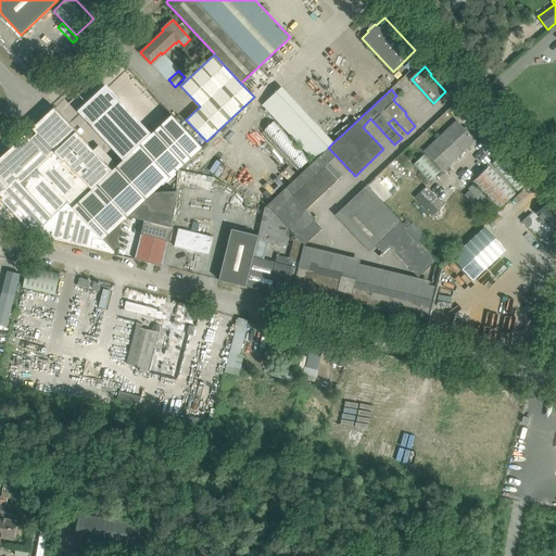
[(0,214),(10,226),(9,227),(42,236),(54,239),(114,253),(122,220),(128,215),(154,192),(164,182),(202,148),(172,115),(117,165),(112,169),(93,150),(53,108),(34,126),(32,128),(36,133),(27,141),(23,137),(15,143),(0,158),(0,214)]
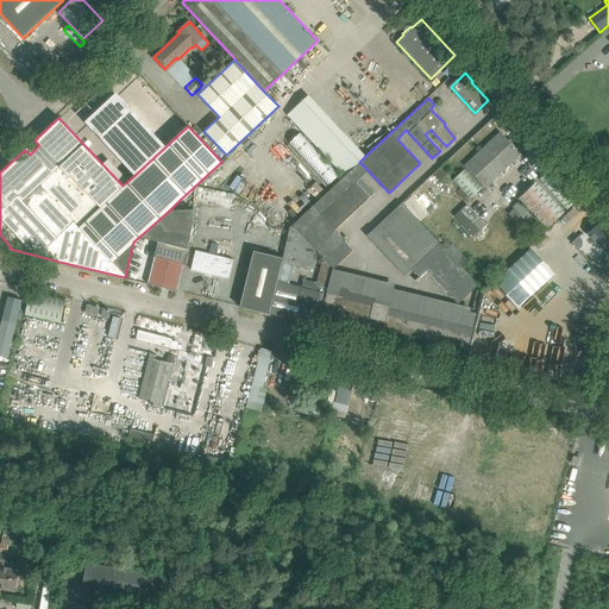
[(484,187),(521,155),(500,132),(464,164),(484,187)]
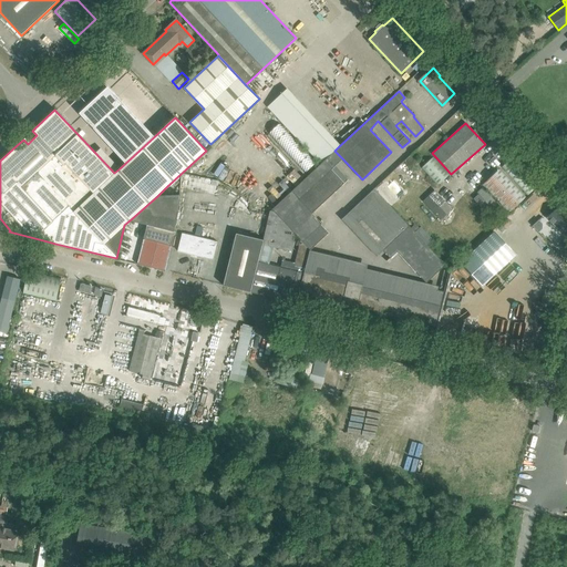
[(279,124),(268,133),(306,173),(316,164),(279,124)]
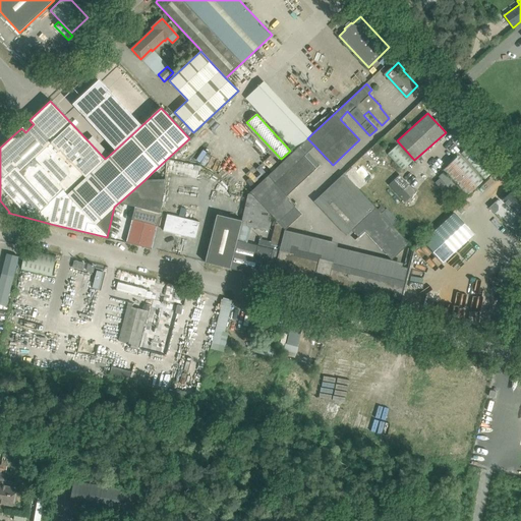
[(93,135),(88,140),(105,159),(110,155),(93,135)]
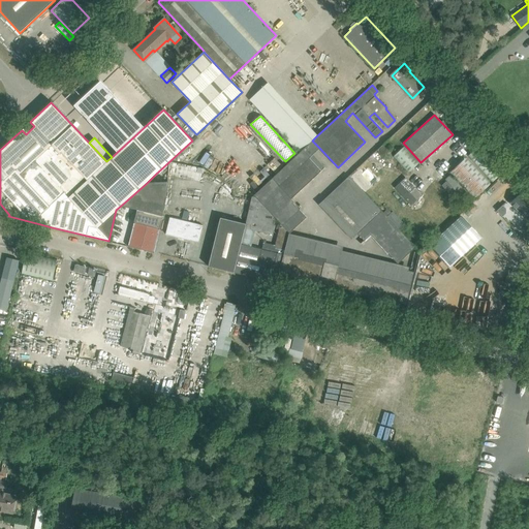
[(492,182),(508,167),(484,141),(467,156),(492,182)]
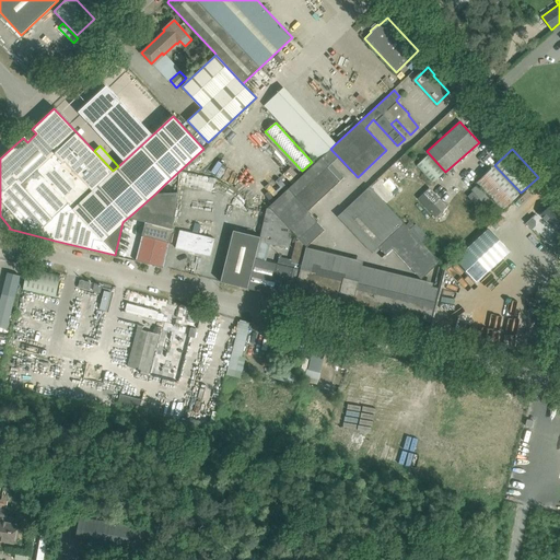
[(444,172),(428,154),(417,166),(432,183),(444,172)]
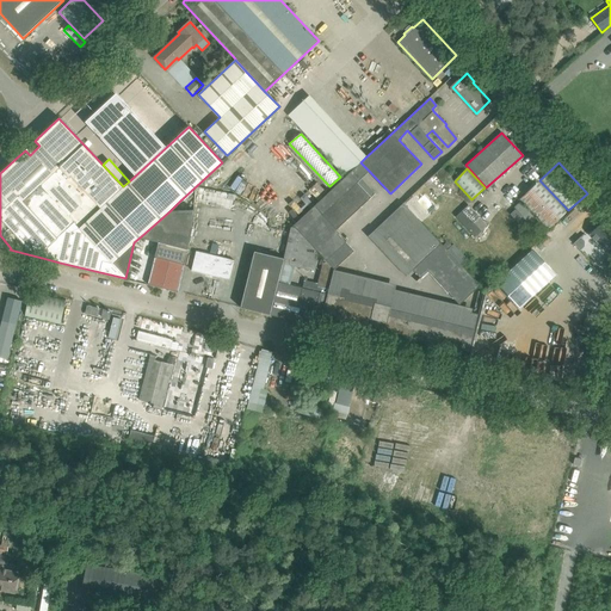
[(319,201),(292,226),(294,228),(319,253),(323,259),(333,269),(334,270),(355,252),(353,251),(338,234),(339,233),(335,229),(370,197),(356,183),(358,181),(350,172),(345,177),(319,201)]
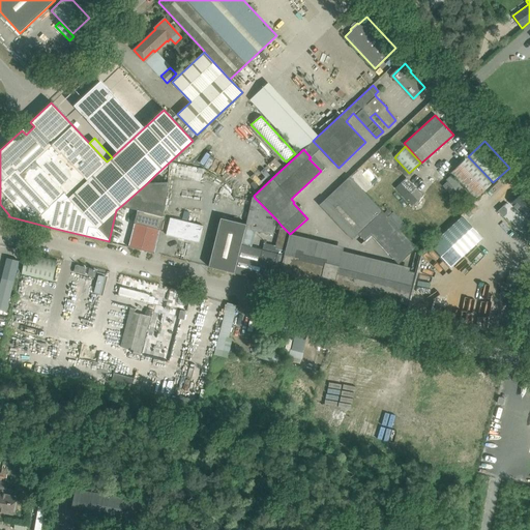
[(492,183),(467,157),(450,173),(475,199),(492,183)]
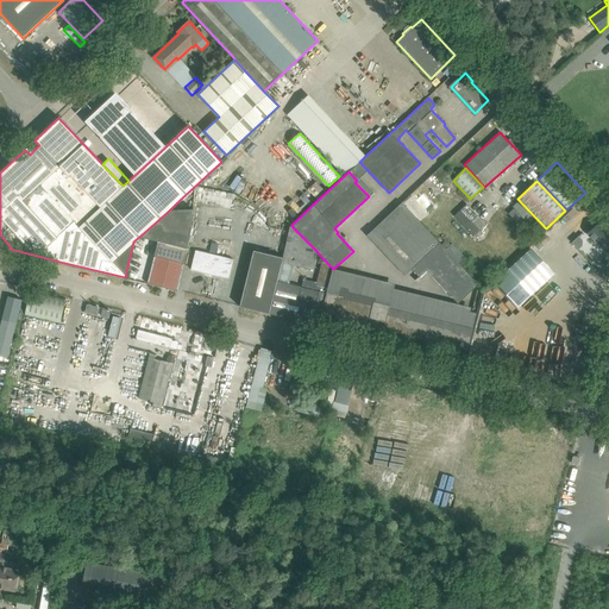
[(514,208),(508,214),(525,231),(537,220),(519,201),(513,207),(514,208)]
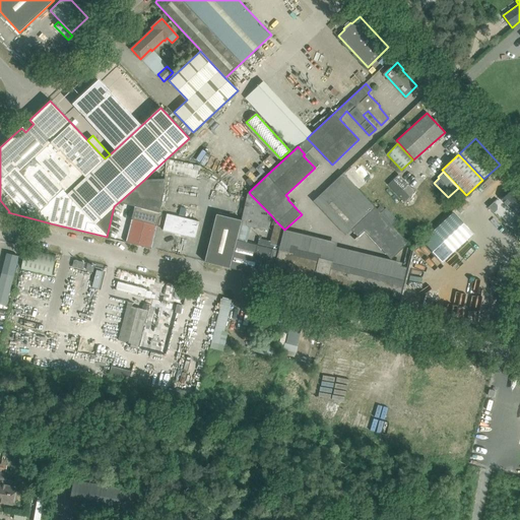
[(320,195),(351,229),(375,207),(343,174),(320,195)]
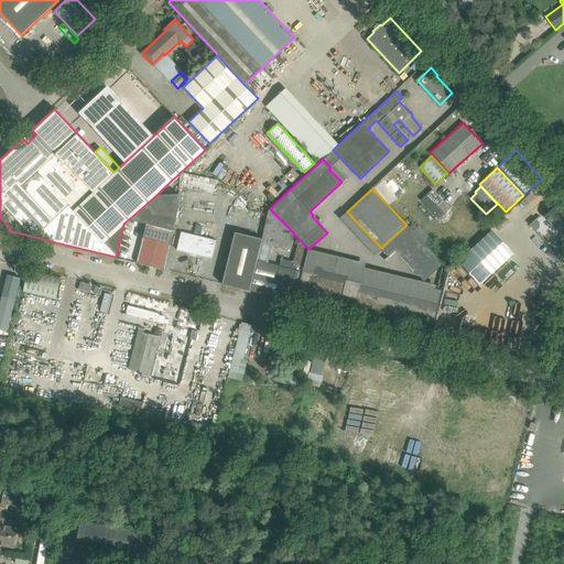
[(445,214),(444,213),(437,206),(443,201),(443,199),(433,190),(421,201),(438,219),(445,214)]
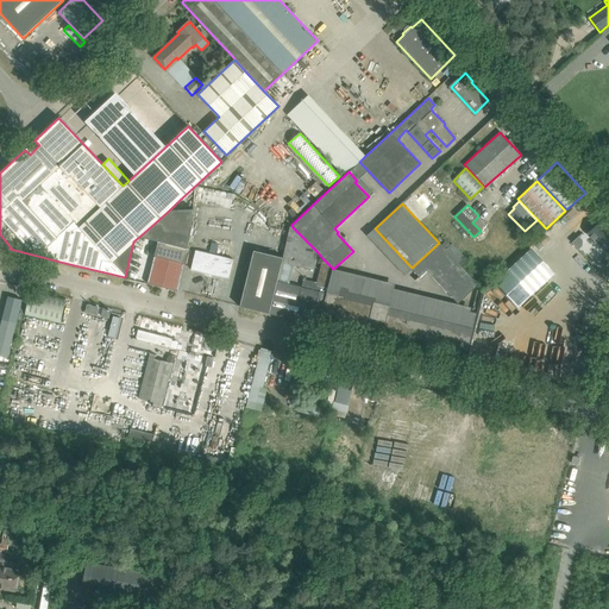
[(169,211),(140,236),(158,240),(148,283),(177,292),(188,249),(187,248),(190,230),(193,209),(169,211)]
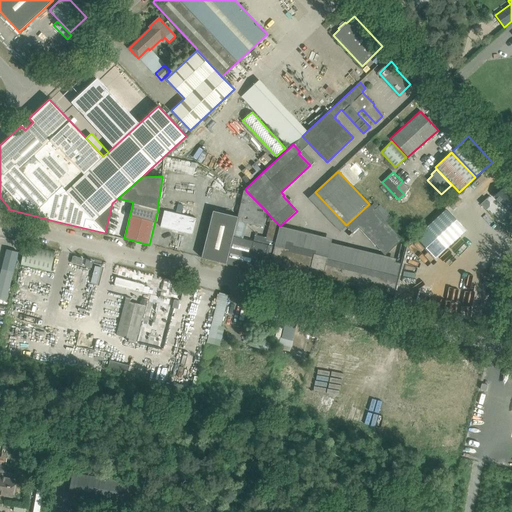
[(511,227),(508,230),(511,234),(511,191),(506,185),(494,196),(511,215),(506,221),(511,227)]
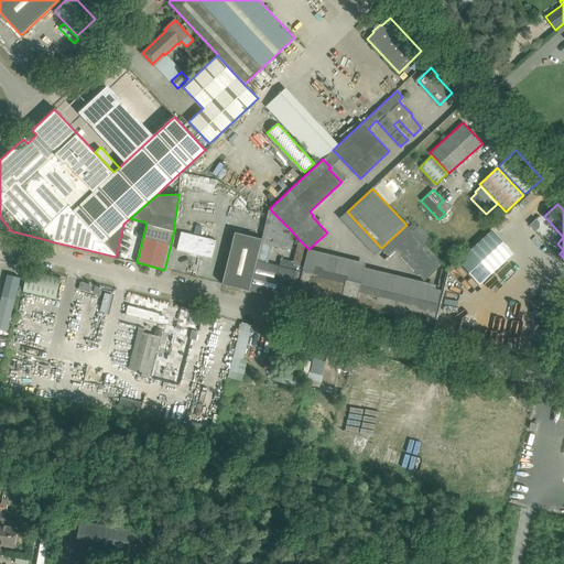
[(535,219),(529,225),(535,231),(539,228),(539,223),(535,219)]
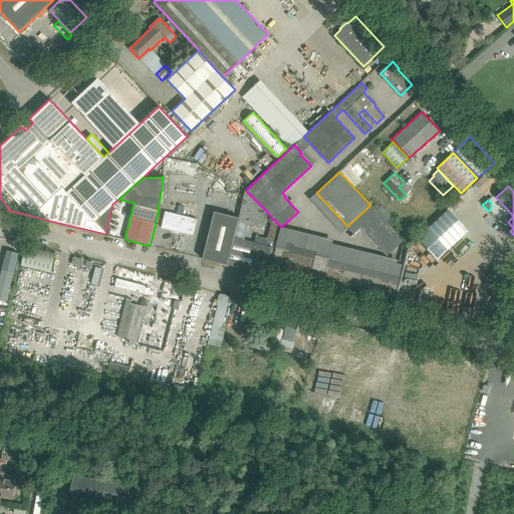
[(375,211),(370,205),(347,226),(346,227),(353,234),(359,228),(387,256),(404,240),(388,224),(375,211)]
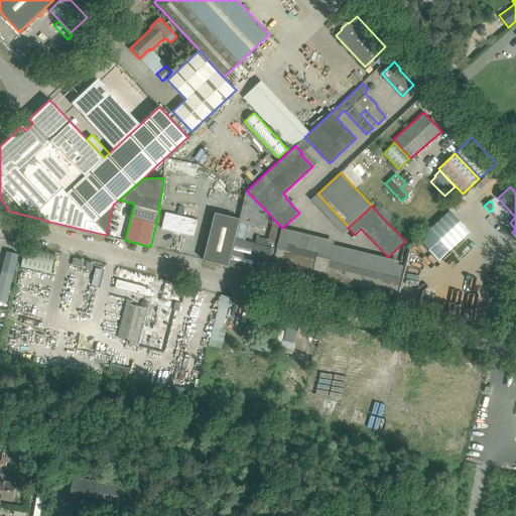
[(383,207),(377,212),(389,225),(395,220),(383,207)]
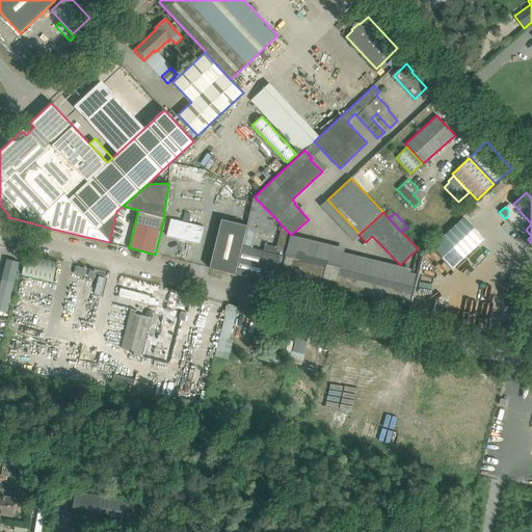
[(204,227),(170,218),(166,236),(200,243),(204,227)]
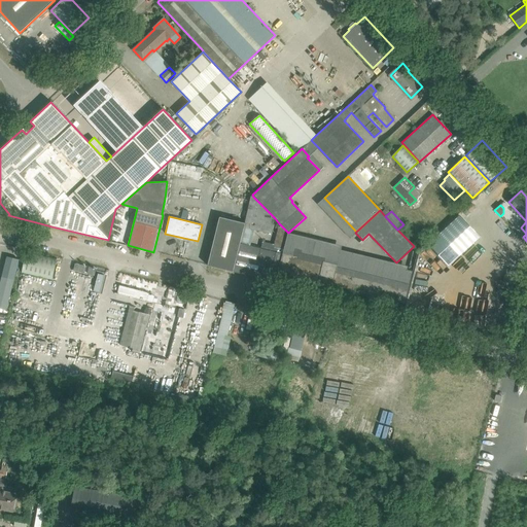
[(428,244),(448,266),(479,238),(459,216),(428,244)]
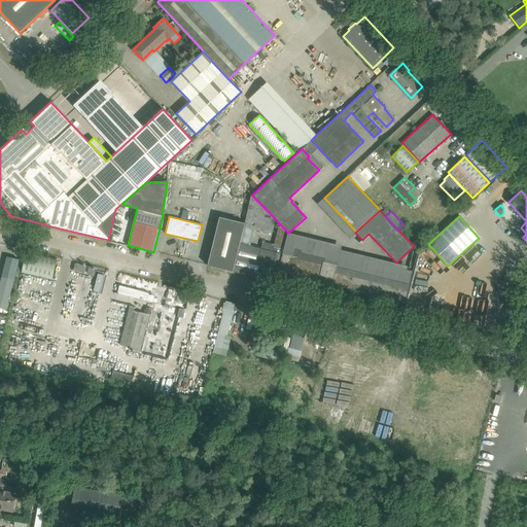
[(219,217),(207,266),(225,270),(233,272),(245,223),(219,217)]
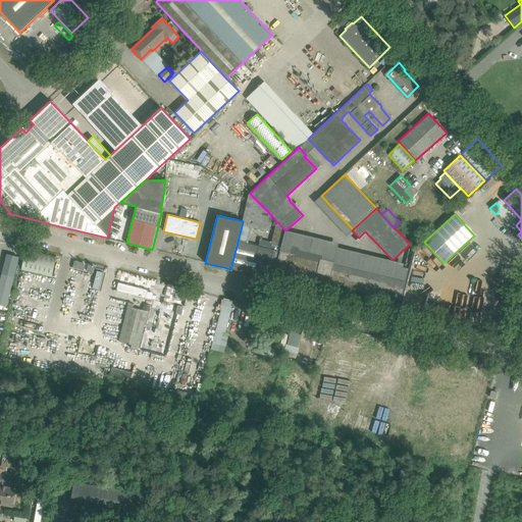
[(238,241),(231,269),(272,279),(274,270),(279,251),(284,230),(284,229),(276,221),(271,242),(260,240),(259,246),(249,244),(238,241)]
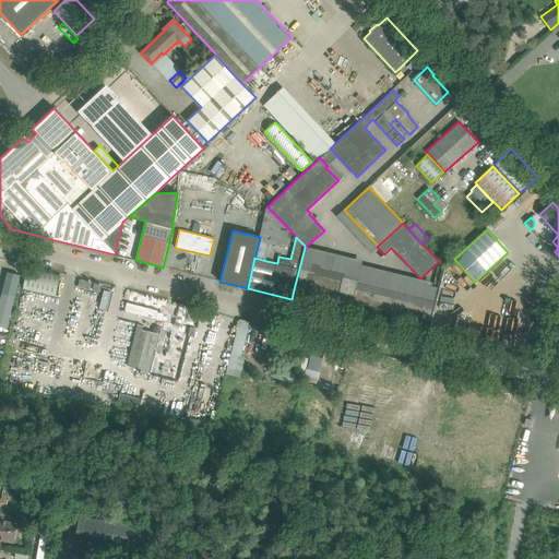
[(27,266),(23,289),(55,297),(60,274),(27,266)]
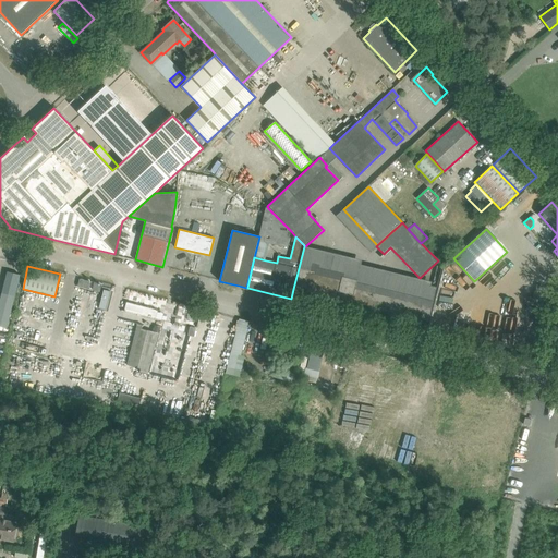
[(299,268),(293,289),(428,322),(437,287),(431,286),(425,284),(422,299),(299,268)]
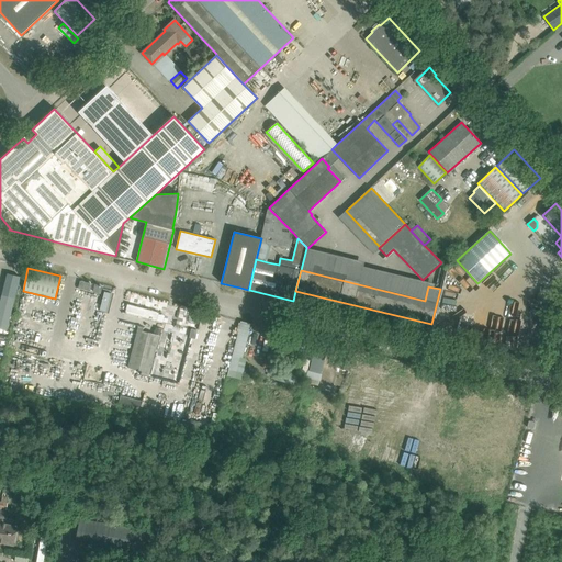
[(8,273),(0,302),(0,328),(9,332),(22,278),(8,273)]
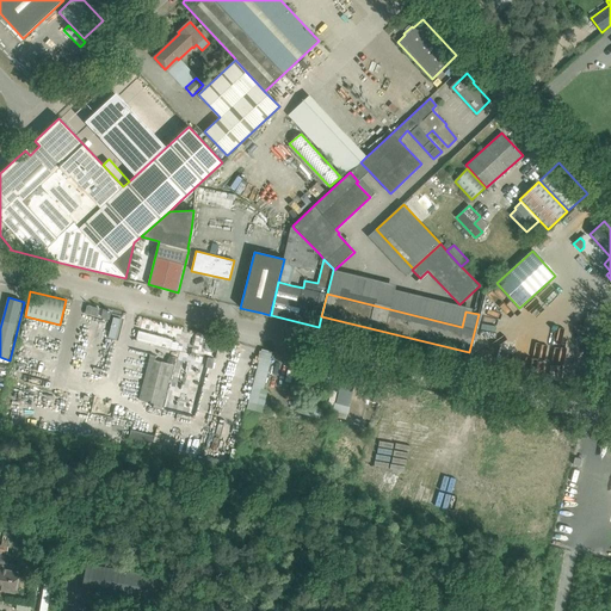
[(113,318),(109,338),(115,339),(121,319),(113,318)]
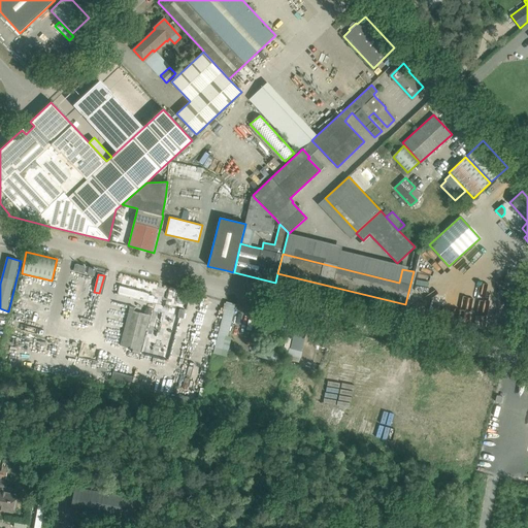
[(120,286),(118,294),(146,301),(149,293),(120,286)]
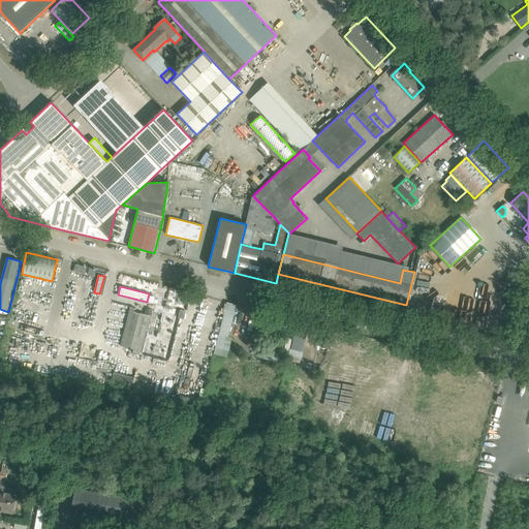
[(226,303),(218,335),(228,338),(237,305),(226,303)]
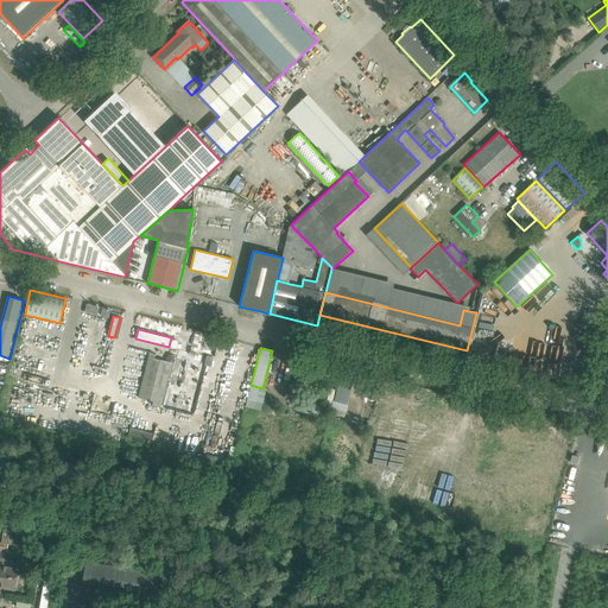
[(147,358),(138,398),(152,401),(151,405),(160,407),(172,363),(166,362),(147,358)]
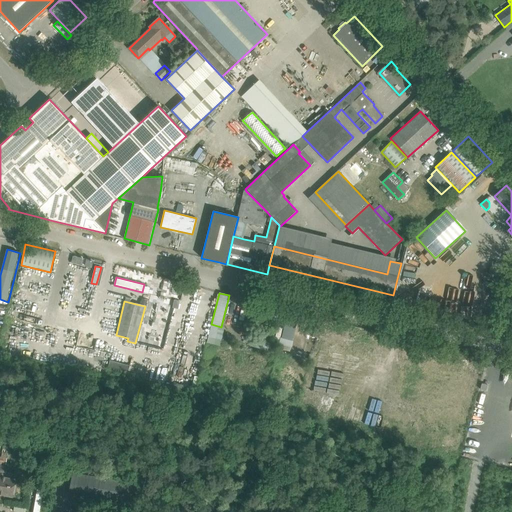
[(298,315),(288,313),(281,338),(292,341),(298,315)]
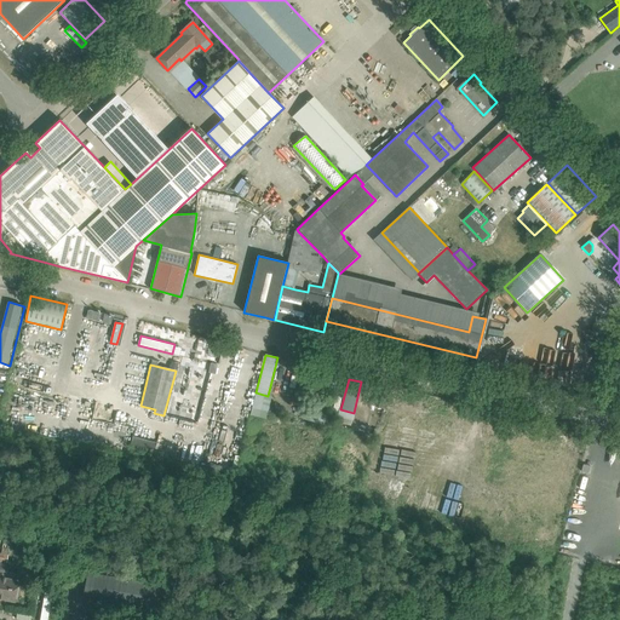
[(313,406),(308,424),(331,430),(336,412),(313,406)]
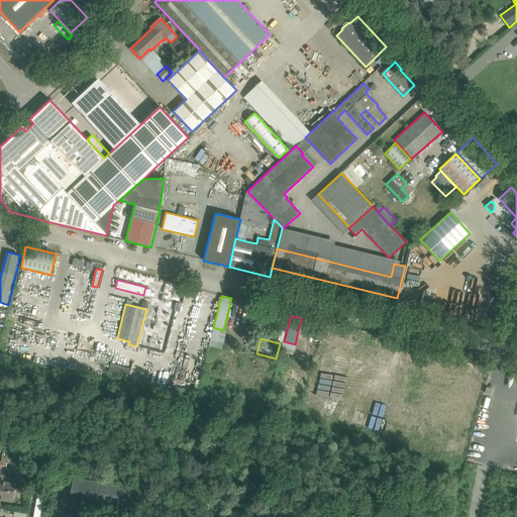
[(111,364),(108,374),(127,379),(130,369),(111,364)]
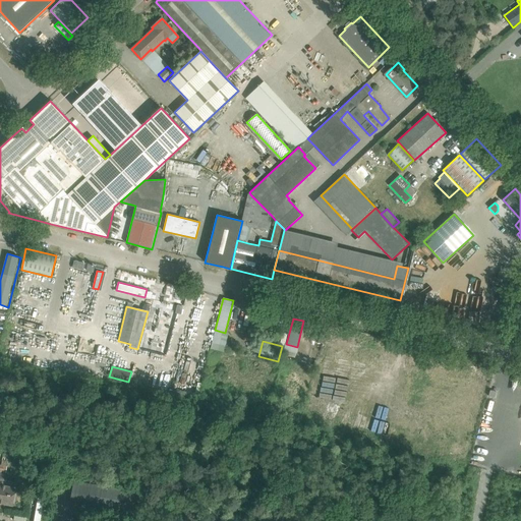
[(0,468),(0,481),(4,482),(5,472),(6,472),(9,455),(9,454),(3,453),(2,459),(1,465),(0,468)]
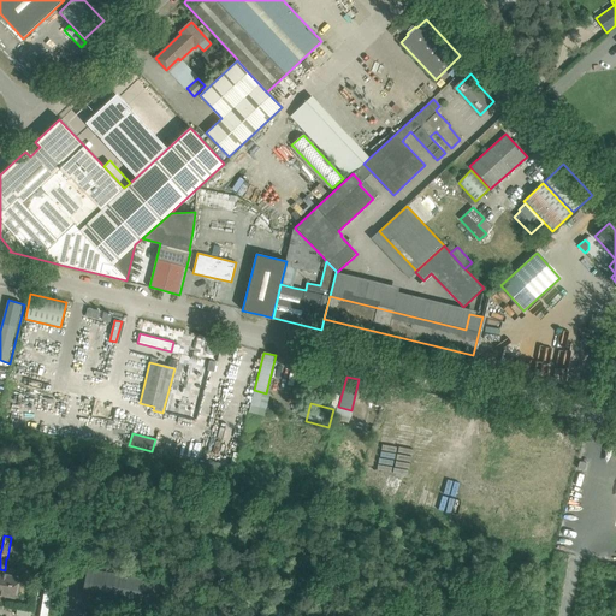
[(87,568),(87,570),(82,594),(140,604),(142,590),(143,579),(87,568)]
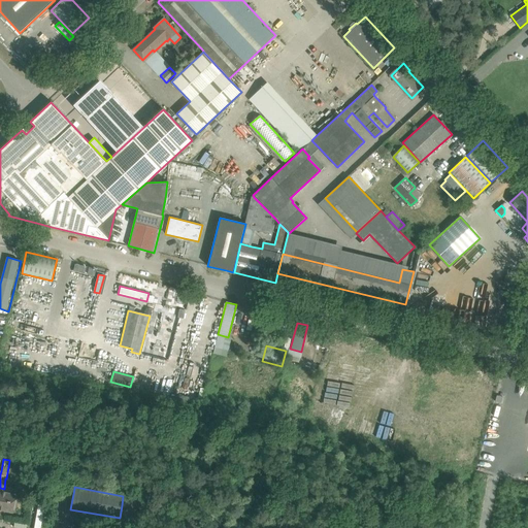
[(3,489),(0,488),(0,510),(13,513),(18,494),(3,492),(3,489)]
